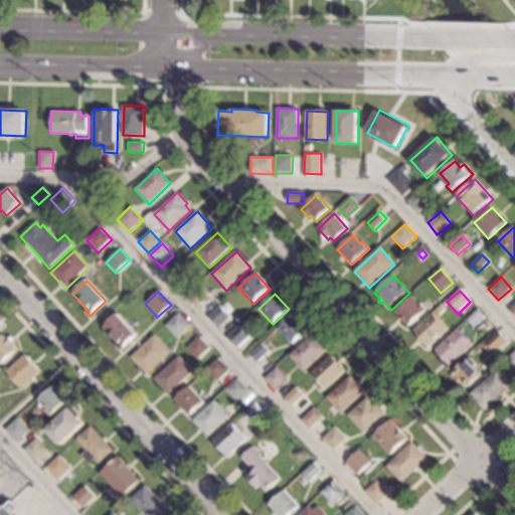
[(416,305),(420,304),(427,310),(407,329),(393,314),(410,298),(416,305)]
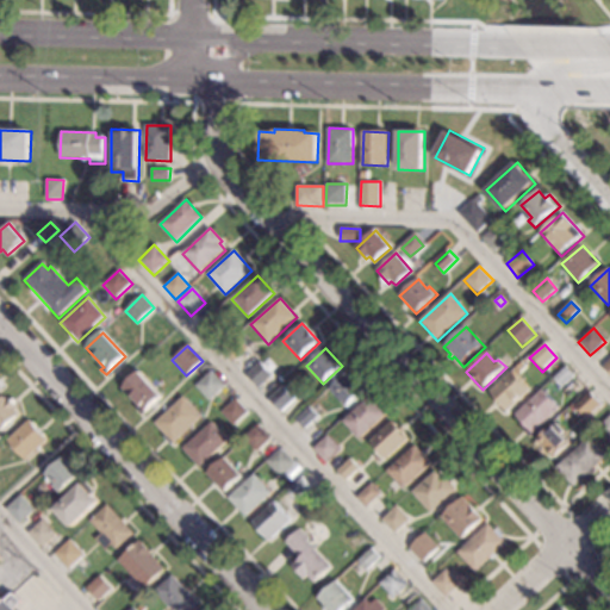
[(576,379),(561,391),(553,381),(567,369),(576,379)]
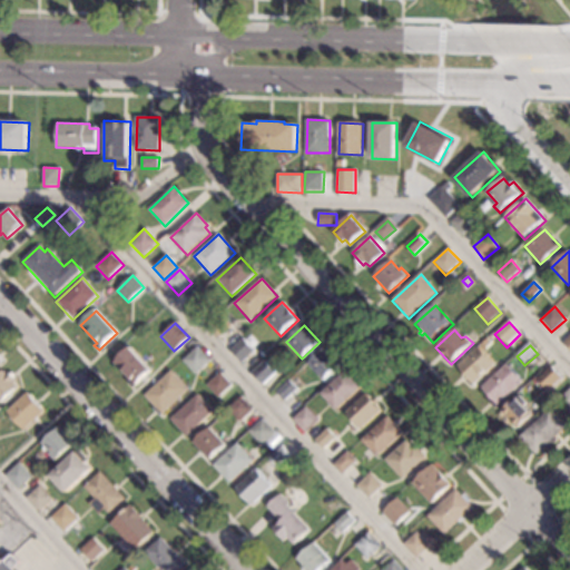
[(340,365),(323,381),(307,364),(324,347),(340,365)]
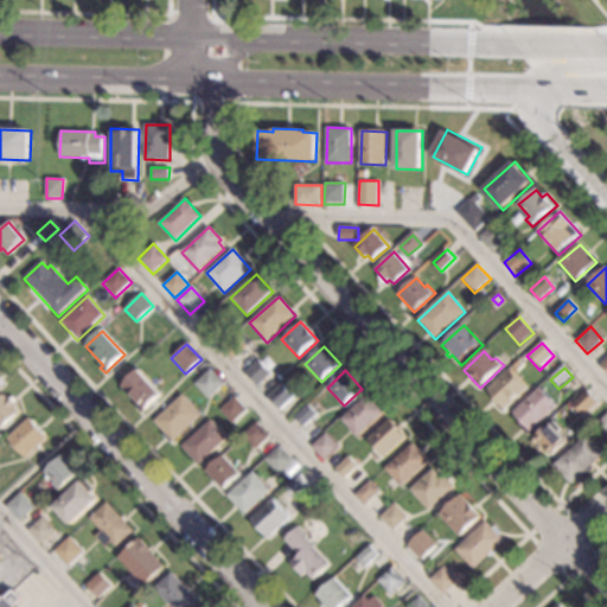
[(529,390),(504,414),(491,401),(494,397),(489,391),(511,370),(529,390)]
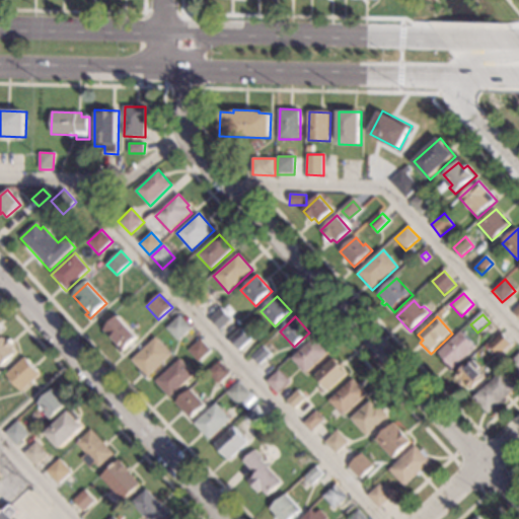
[(138,340),(121,355),(116,349),(118,347),(103,330),(118,317),(138,340)]
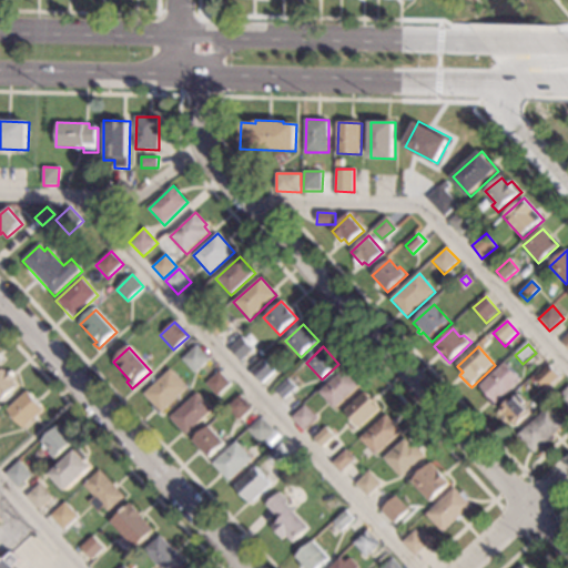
[(210,362),(194,375),(181,361),(196,347),(210,362)]
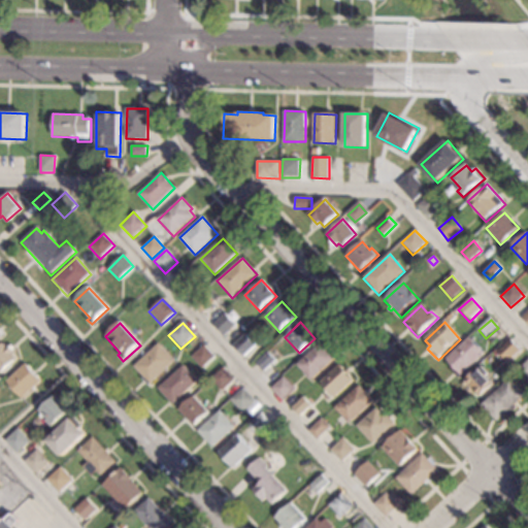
[(256,345),(242,358),(232,347),(244,334),(256,345)]
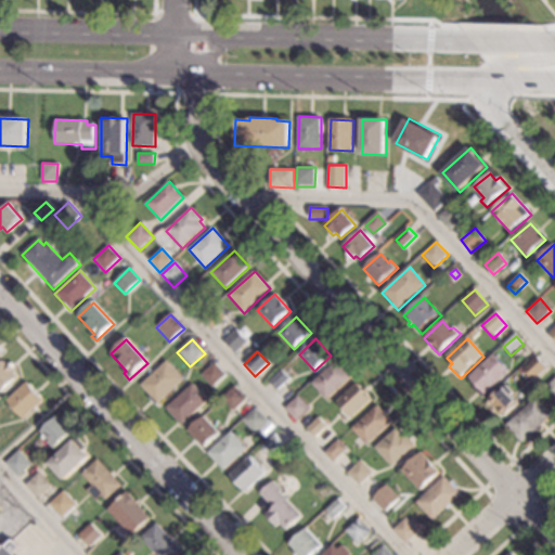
[(510,373),(481,399),(475,390),(477,388),(469,378),(493,357),(510,373)]
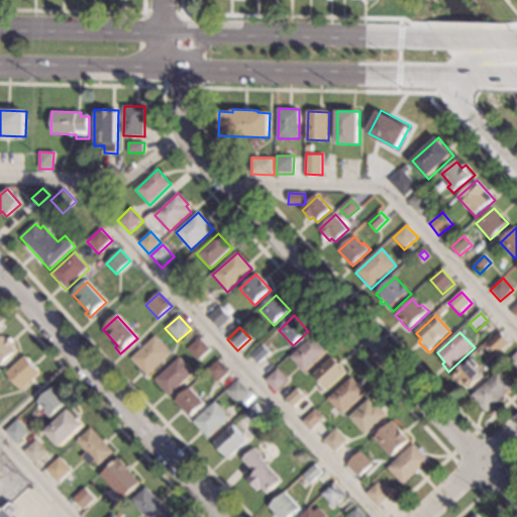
[(510,345),(496,357),(486,345),(499,333),(510,345)]
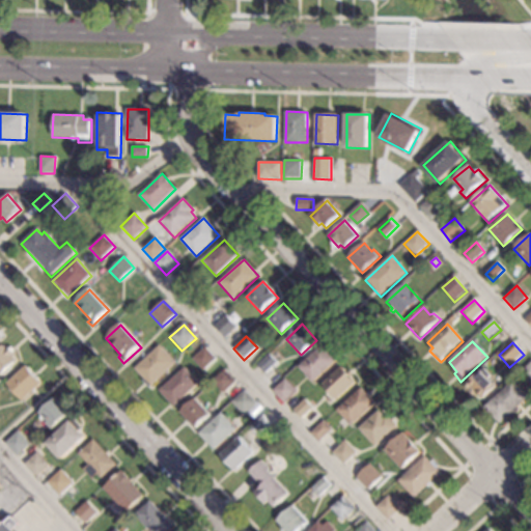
[(6,351),(8,348),(15,355),(12,357),(17,361),(0,376),(0,347),(2,346),(6,351)]
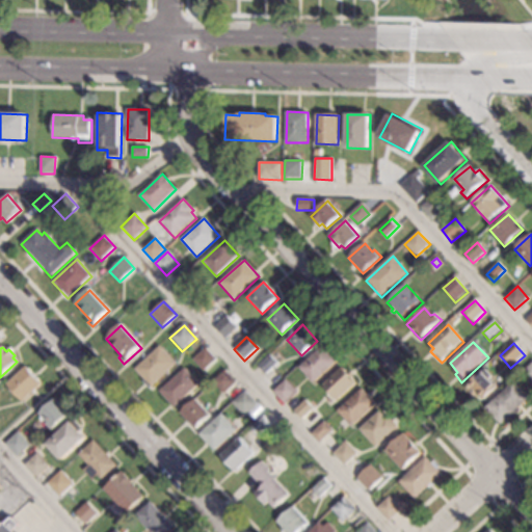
[(177,365),(149,390),(142,382),(144,380),(135,370),(161,347),(177,365)]
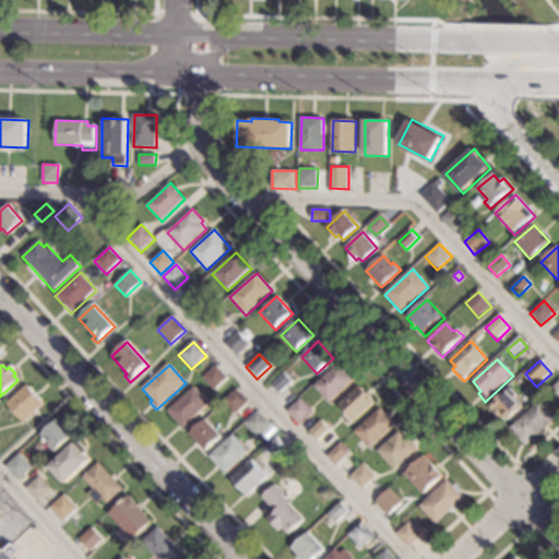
[(354,381),(329,404),(313,388),(339,365),(354,381)]
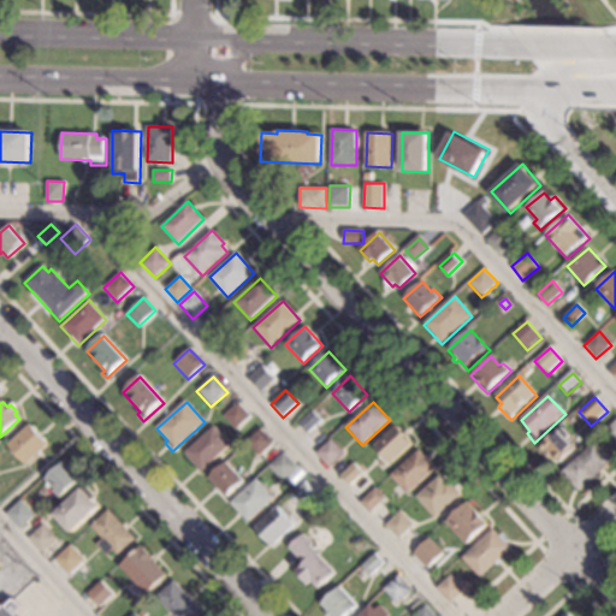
[(238,404),(250,419),(236,432),(223,418),(238,404)]
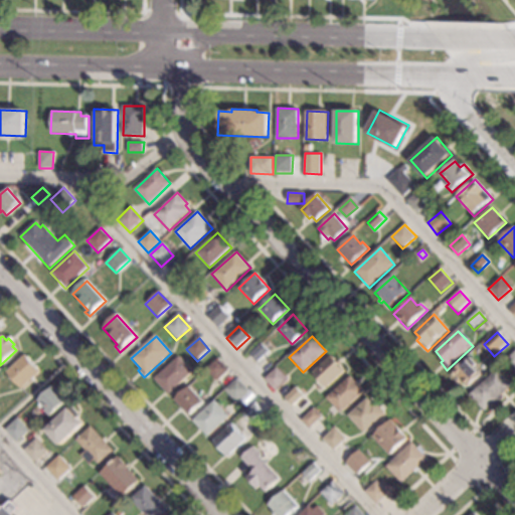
[(269,353),(256,364),(249,356),(261,345),(269,353)]
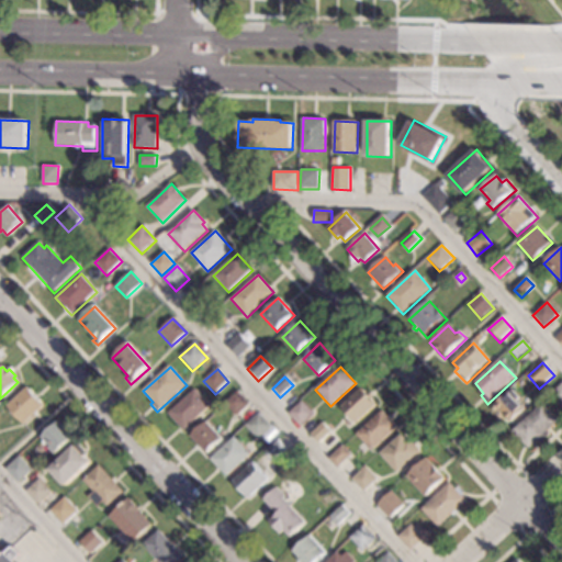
[(561,407),(550,395),(561,383),(561,407)]
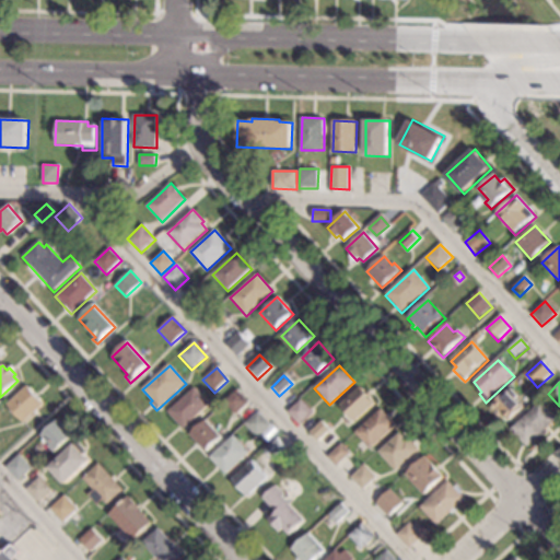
[(44,405),(22,426),(4,406),(26,386),(44,405)]
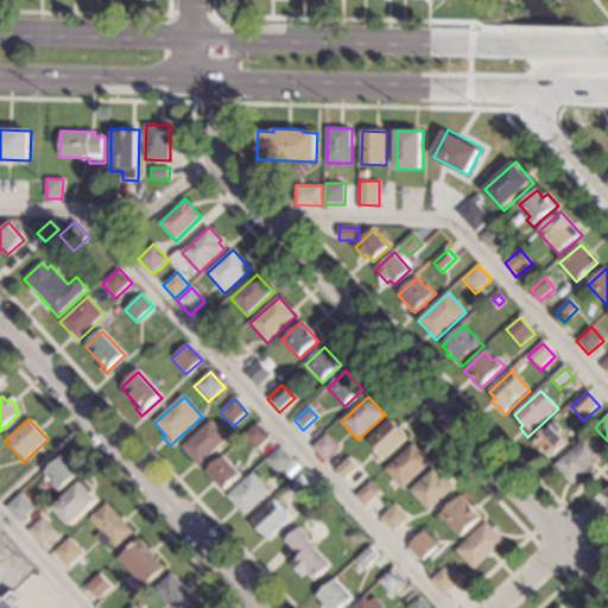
[(406,437),(384,458),(368,442),(391,422),(406,437)]
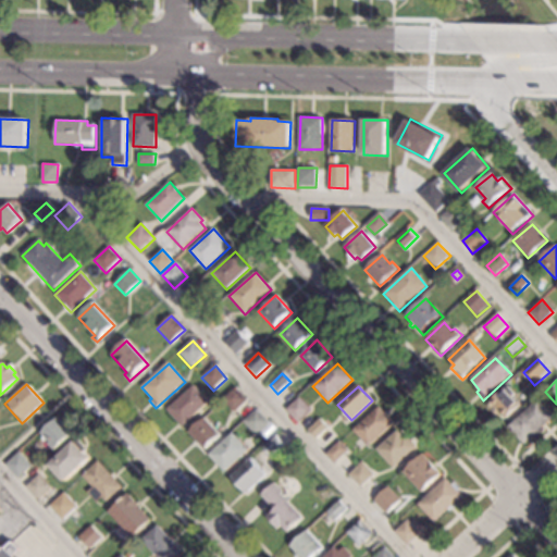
[(209,405),(182,429),(165,411),(193,387),(209,405)]
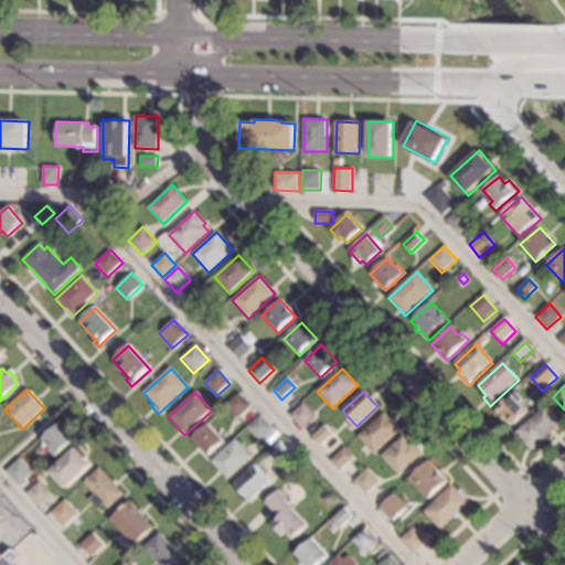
[(253,409),(238,422),(224,406),(238,393),(253,409)]
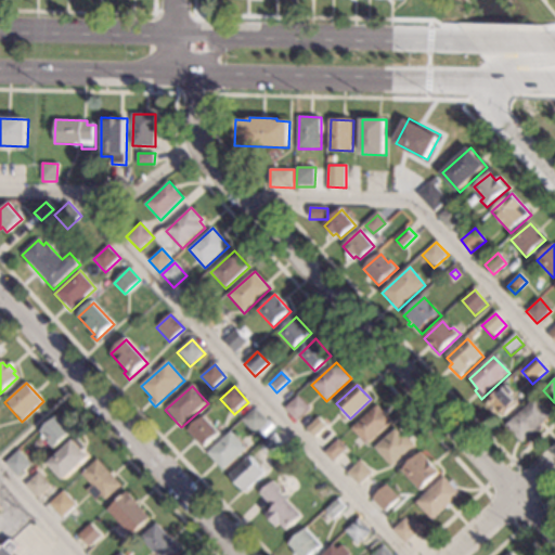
[(520,404),(505,418),(499,412),(497,415),(493,412),(497,409),(489,401),(504,387),(520,404)]
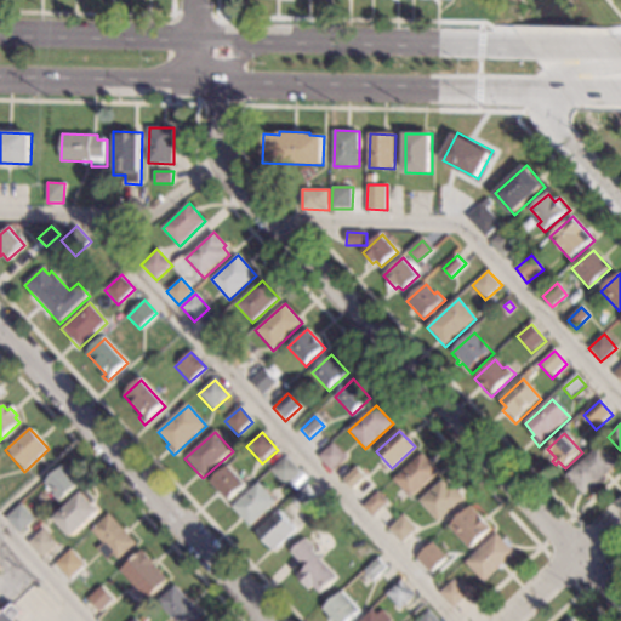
[(346,459),(331,473),(318,460),(334,445),(346,459)]
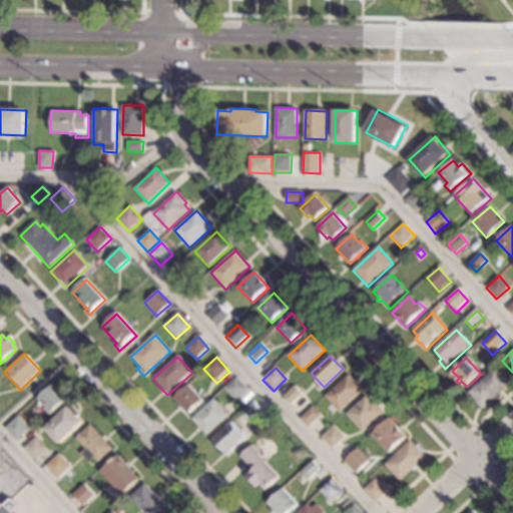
[(510,384),(499,395),(502,398),(497,402),(495,400),(483,411),(468,394),(496,368),(510,384)]
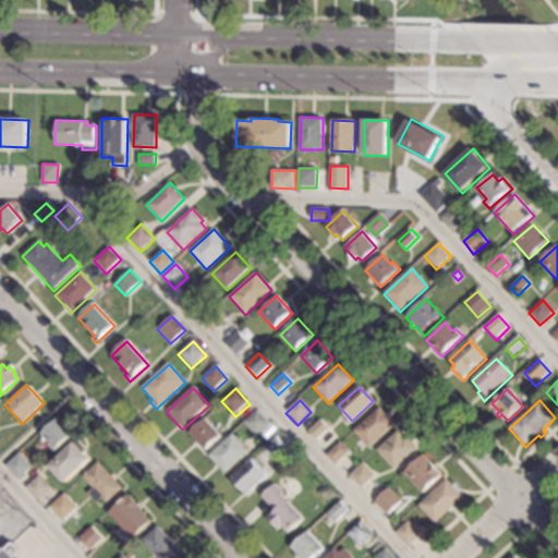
[(395,426),(368,449),(353,432),(379,409),(395,426)]
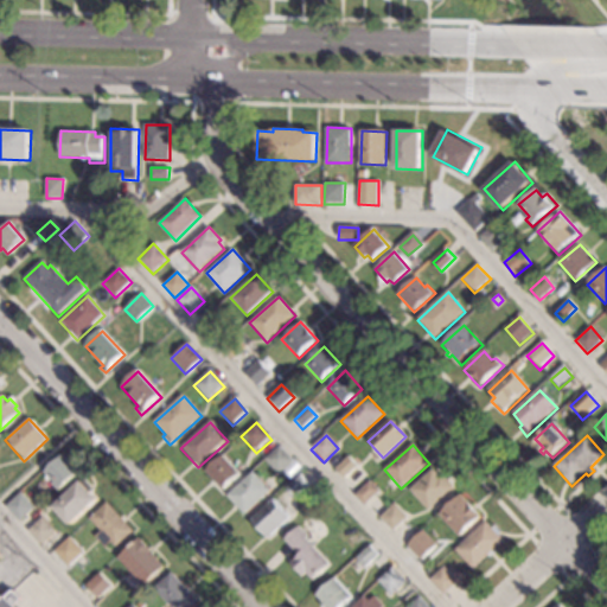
[(294,462),(278,477),(264,461),(280,447),(294,462)]
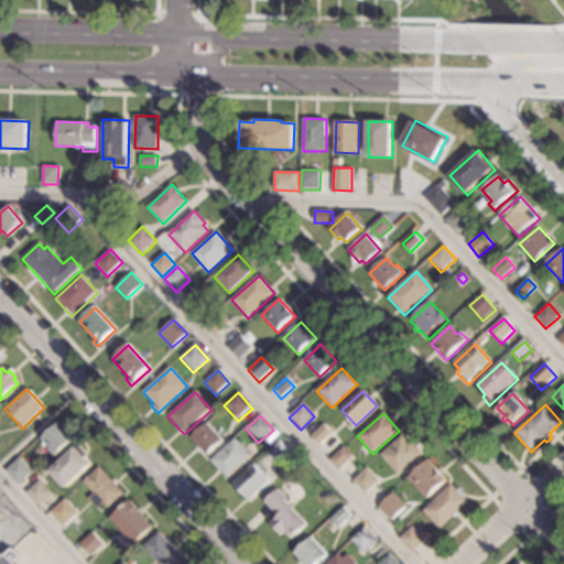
[(223,441),(207,456),(201,449),(198,452),(195,447),(197,445),(191,438),(206,423),(223,441)]
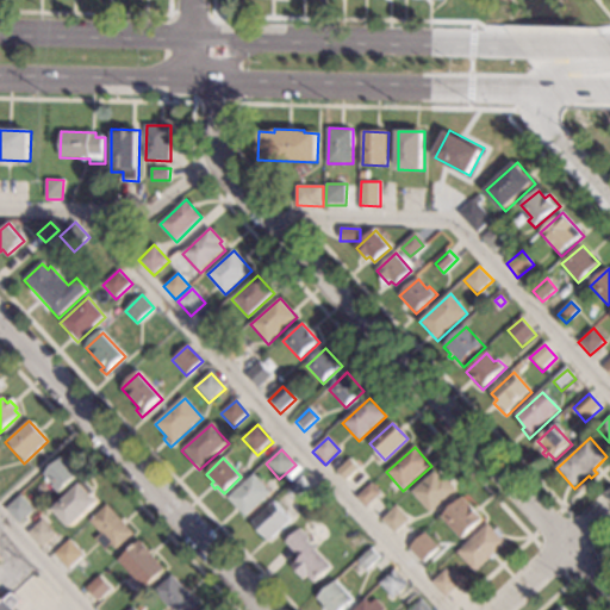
[(79,477),(58,495),(43,477),(63,459),(79,477)]
